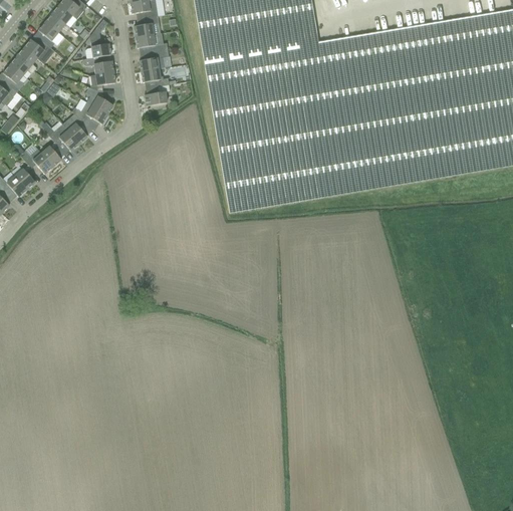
[(87,5),(81,0),(62,0),(59,4),(76,18),(87,5)]
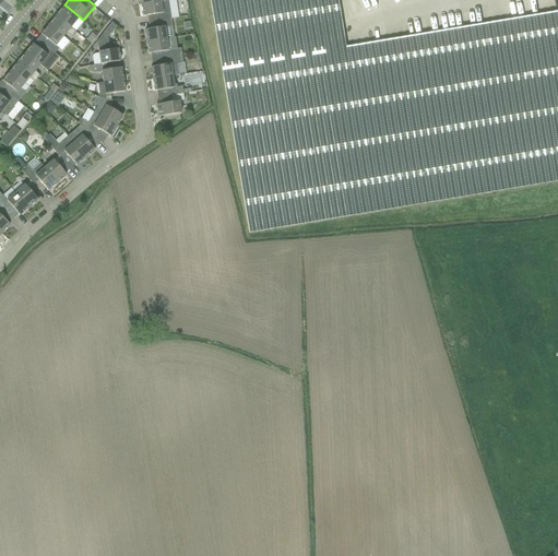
[(171,16),(168,0),(151,0),(142,1),(142,2),(143,13),(157,11),(158,19),(171,16)]
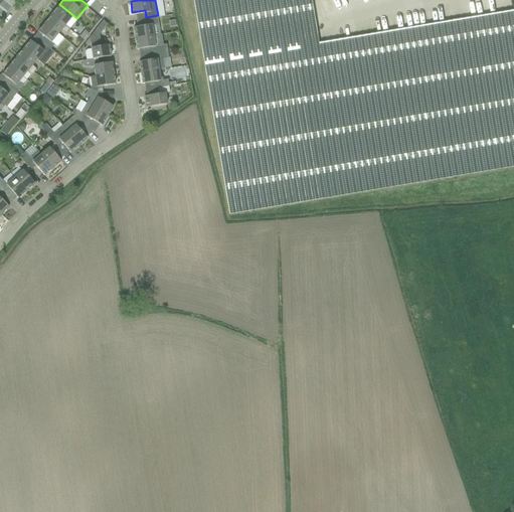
[(513,8),(320,41),(313,0),(195,0),(230,212),(513,164),(513,8)]
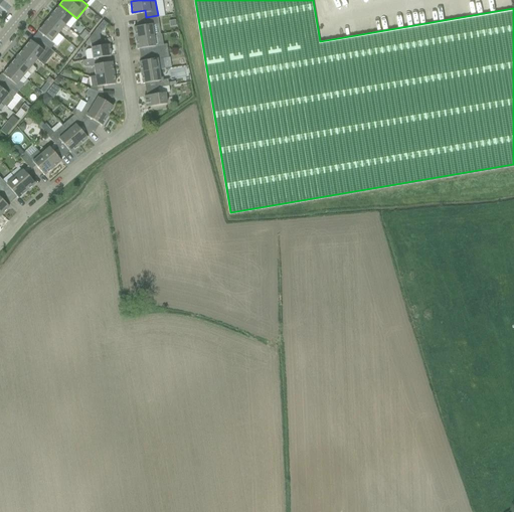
[(76,18),(59,4),(52,12),(70,26),(76,18)]
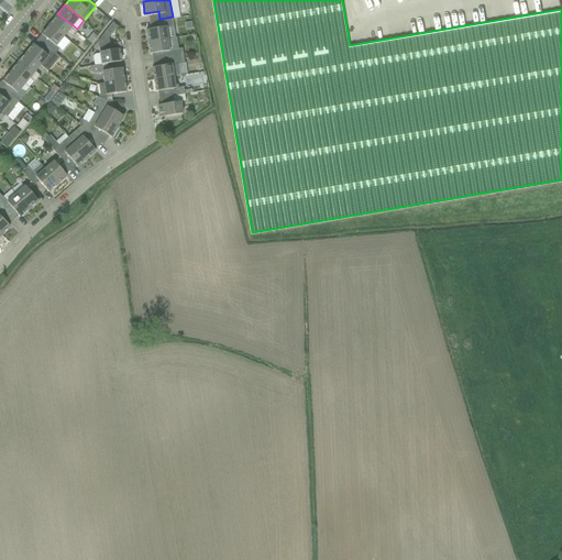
[(57,13),(50,22),(64,34),(69,28),(74,32),(77,29),(57,13)]
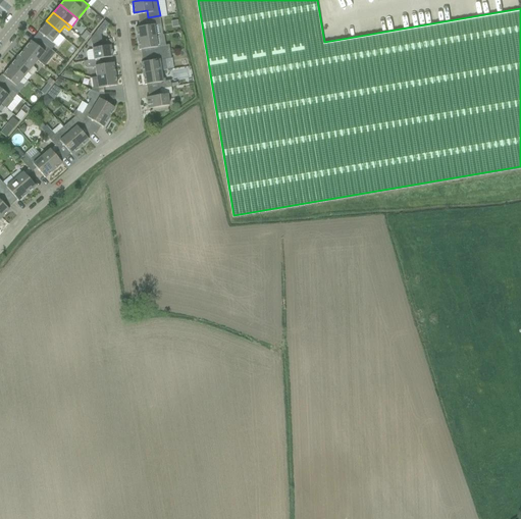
[(156,34),(154,22),(161,21),(160,15),(148,17),(149,23),(136,26),(138,37),(156,34)]
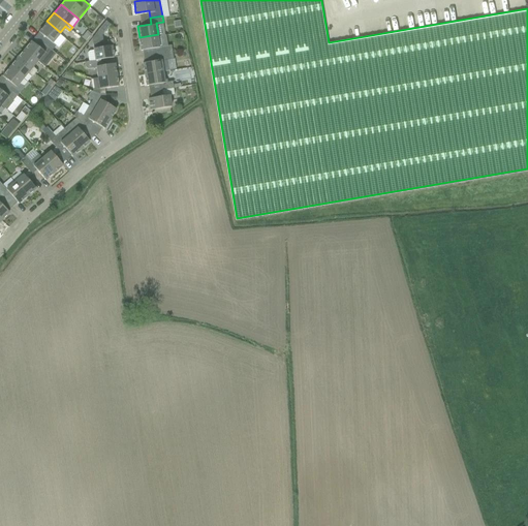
[(115,55),(113,43),(110,44),(109,38),(103,39),(102,33),(112,23),(106,19),(95,32),(99,36),(100,39),(93,40),(94,48),(90,49),(88,51),(89,59),(101,57),(115,55)]
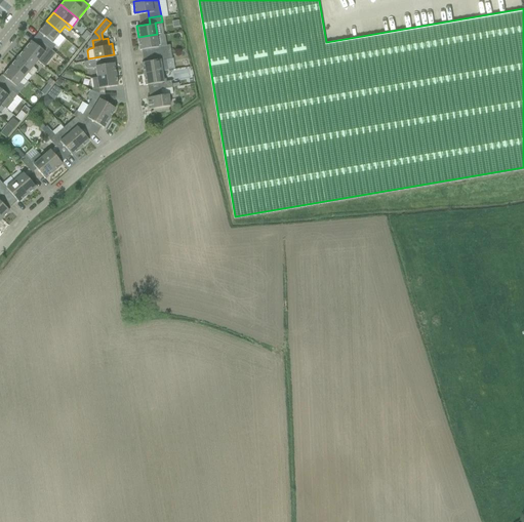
[(43,33),(39,37),(52,48),(56,43),(53,40),(59,32),(46,21),(39,30),(43,33)]
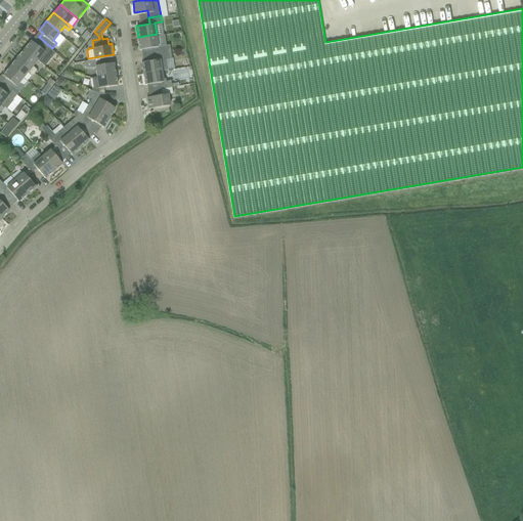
[(82,35),(86,38),(91,32),(87,28),(82,35)]
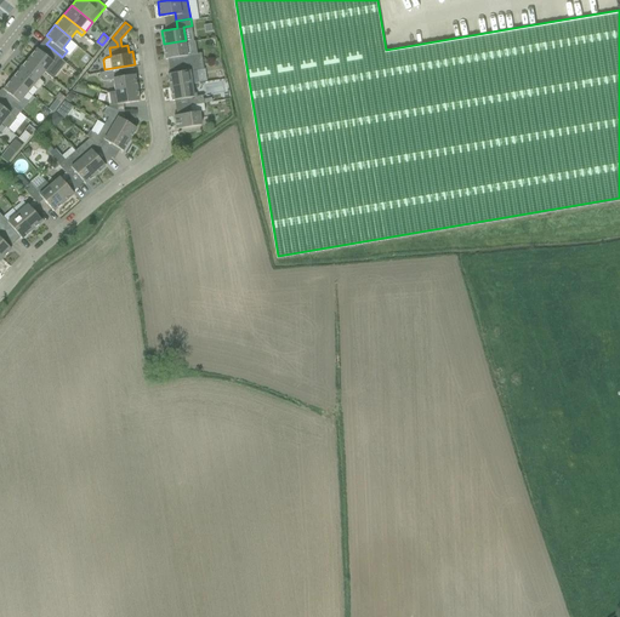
[(188,52),(186,40),(164,44),(166,57),(182,55),(183,62),(203,58),(202,50),(188,52)]
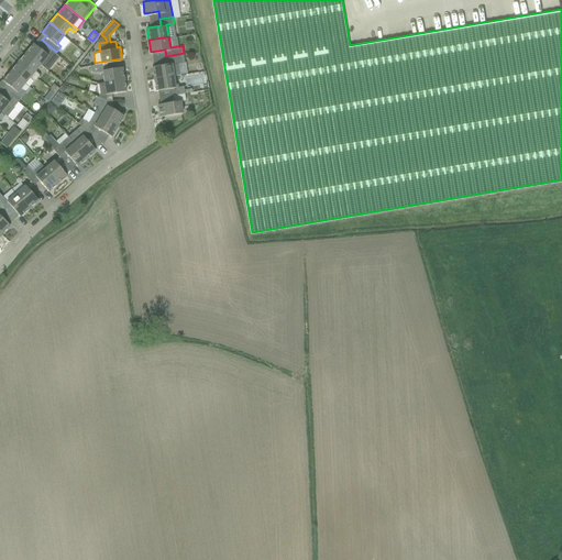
[(59,55),(56,52),(42,40),(37,45),(34,42),(26,51),(41,63),(48,68),(59,55)]
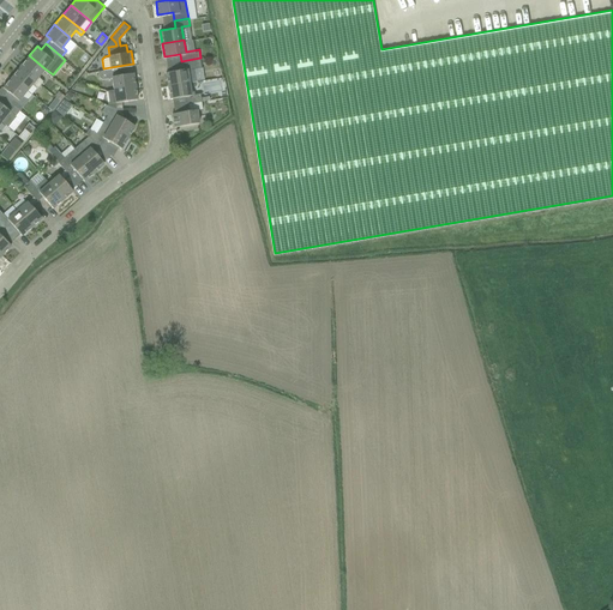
[(44,68),(29,55),(20,66),(41,83),(44,79),(40,74),(44,68)]
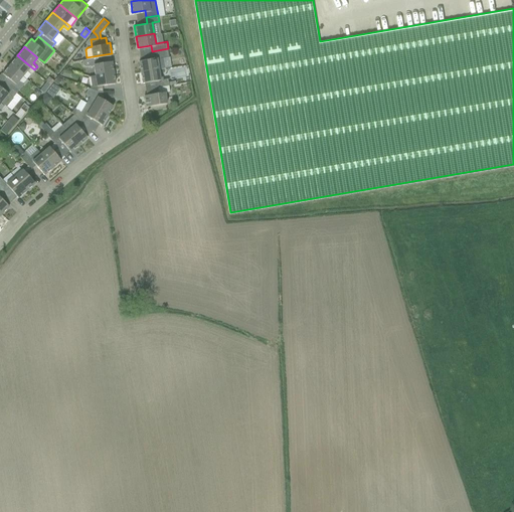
[(165,66),(164,60),(164,56),(169,55),(168,48),(152,51),(153,57),(140,59),(141,70),(159,67),(165,66)]
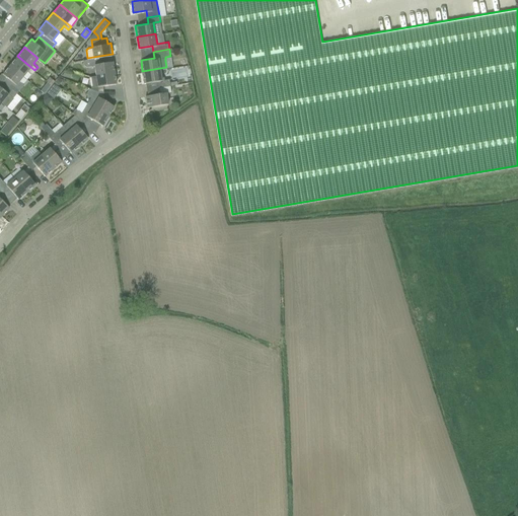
[(34,70),(17,56),(10,64),(23,75),(23,74),(28,70),(32,73),(34,70)]
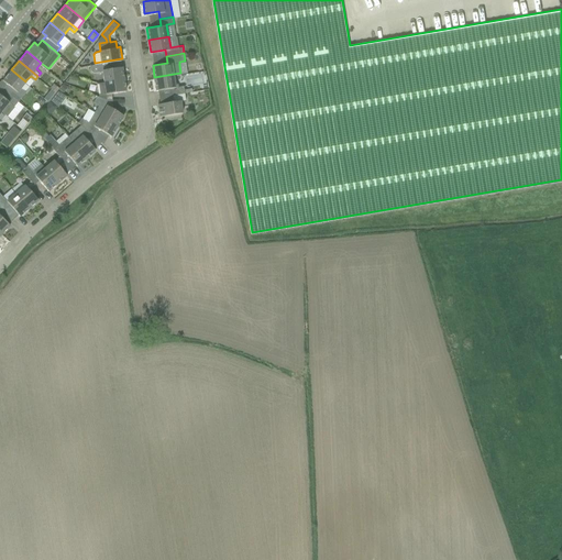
[(109,67),(108,61),(95,63),(90,64),(91,67),(92,68),(95,69),(103,68),(105,80),(124,77),(123,65),(109,67)]
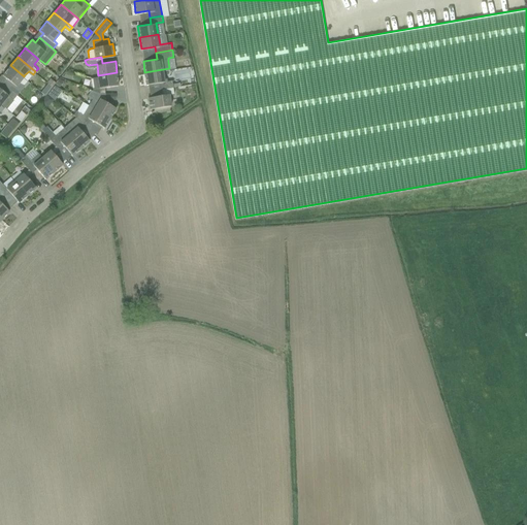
[(20,80),(24,76),(13,67),(10,65),(3,74),(7,77),(3,81),(18,94),(25,85),(20,80)]
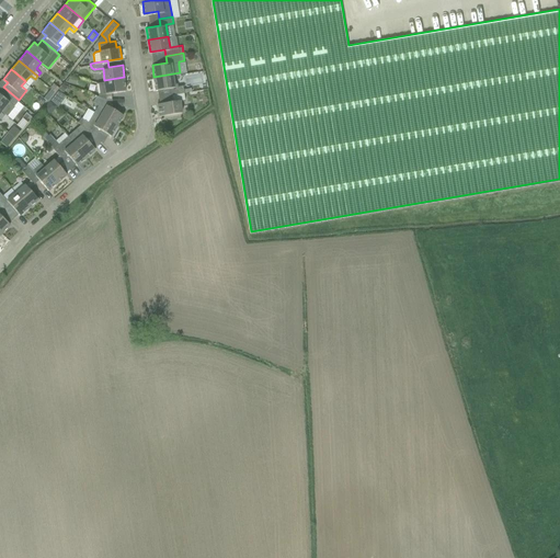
[(183,83),(175,84),(173,73),(153,77),(156,89),(170,87),(171,93),(184,91),(192,90),(192,86),(184,87),(183,83)]
